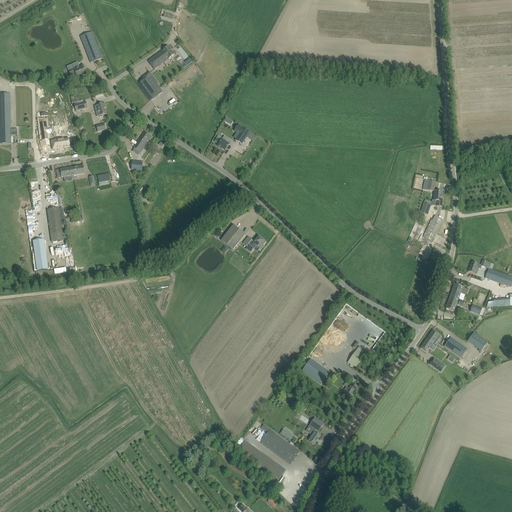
[(102,59),(100,54),(91,32),(80,37),(83,44),(86,51),(89,59),(91,63),(102,59)]
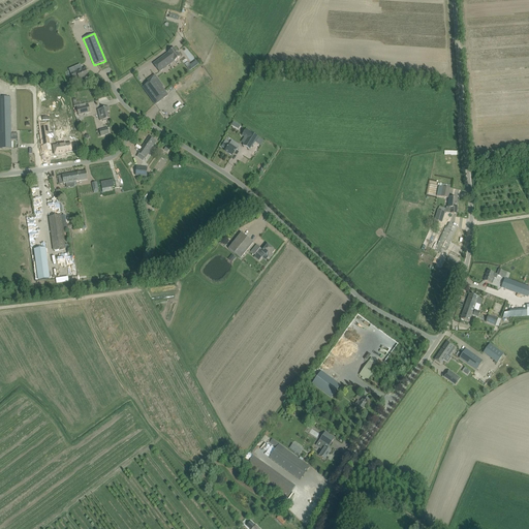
[(180,57),(174,49),(153,64),(159,72),(180,57)]
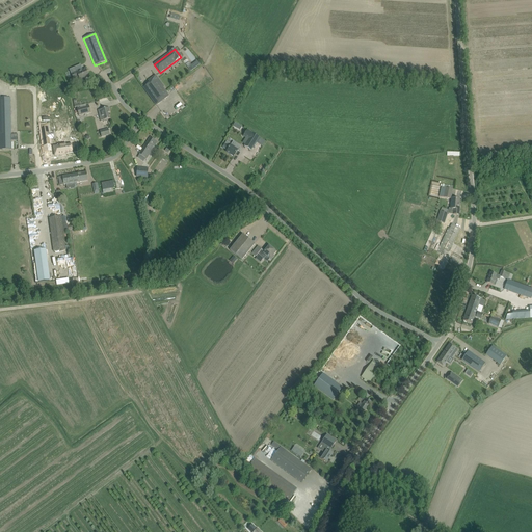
[(191,65),(193,70),(200,64),(197,61),(191,65)]
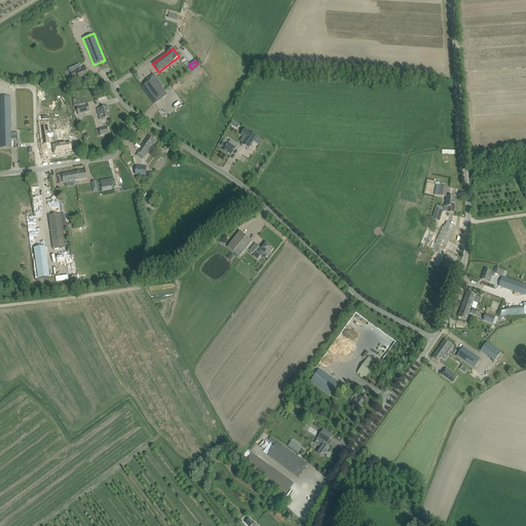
[(79,64),(69,69),(71,74),(73,78),(78,76),(79,80),(83,78),(88,76),(84,69),(82,70),(79,64)]
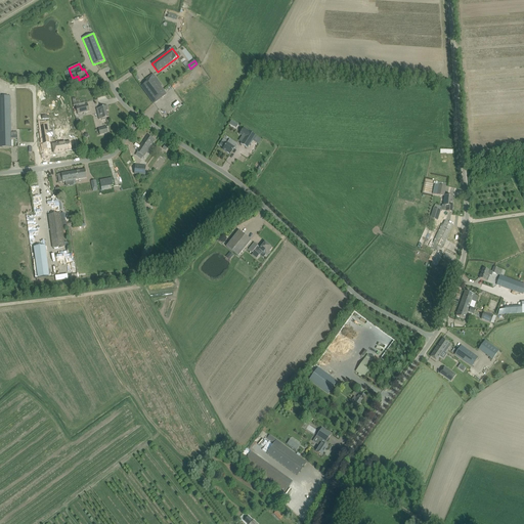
[(147,82),(141,87),(154,103),(166,94),(161,86),(159,85),(158,86),(153,79),(147,82)]
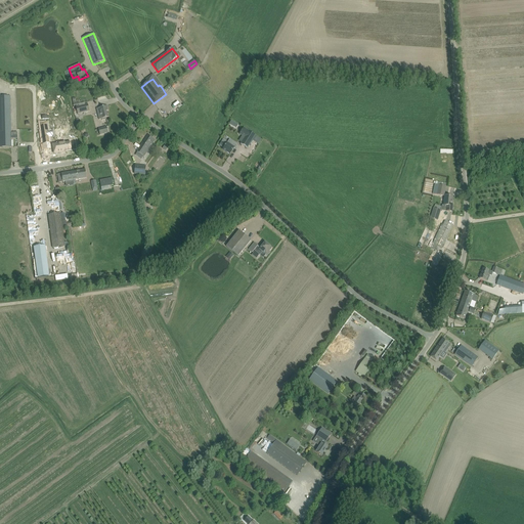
[(0,146),(11,146),(11,141),(10,96),(0,95),(0,146)]
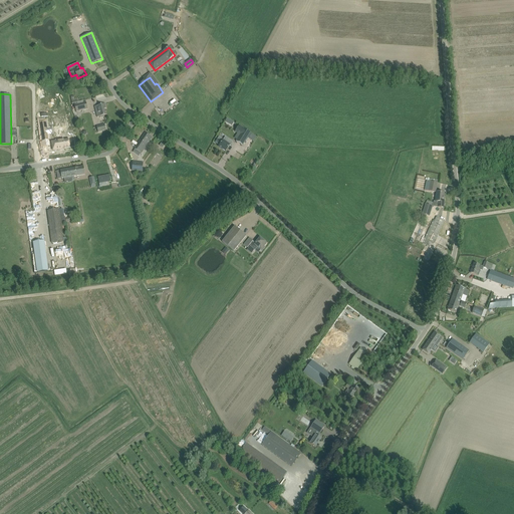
[(88,109),(86,102),(74,105),(76,112),(88,109)]
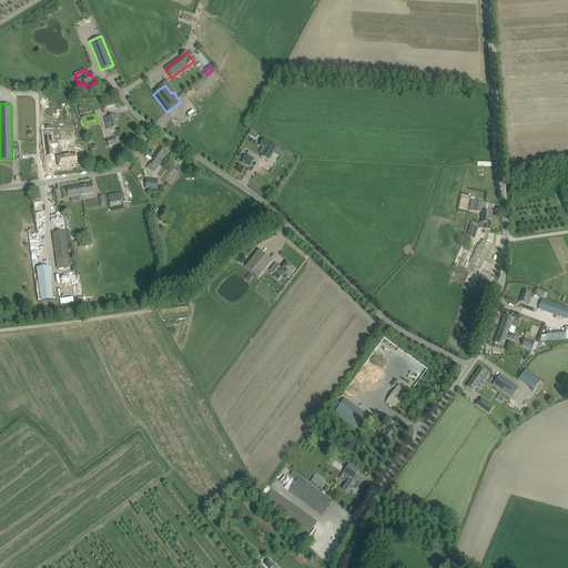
[(117,120),(117,117),(115,115),(114,115),(104,118),(105,121),(108,130),(110,129),(111,130),(115,129),(115,128),(118,128),(115,120),(117,120)]
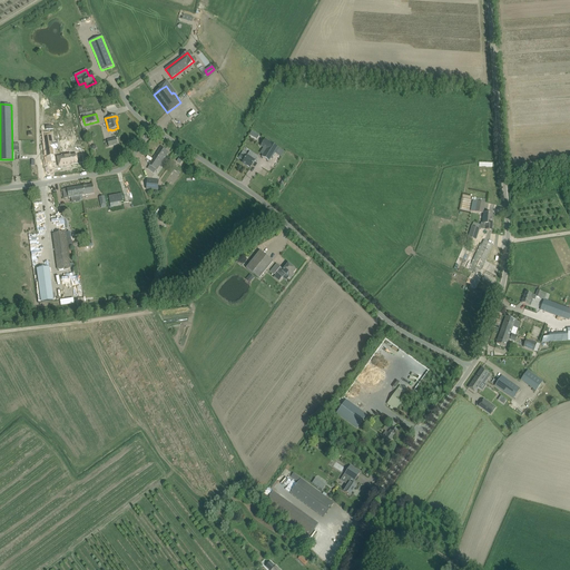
[(50,133),(43,134),(46,143),(45,143),(47,157),(55,156),(50,133)]
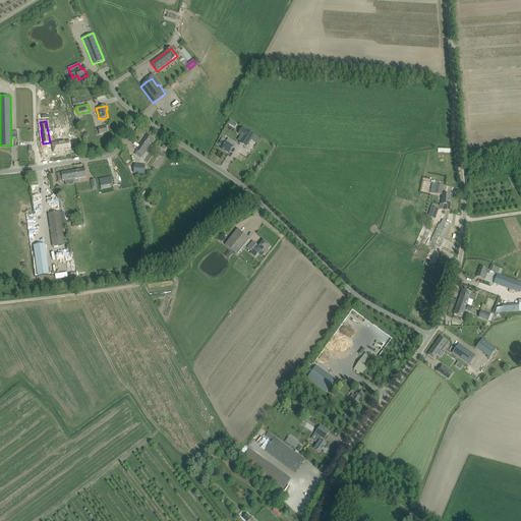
[(239,142),(246,148),(254,135),(242,127),(238,133),(243,137),(239,142)]
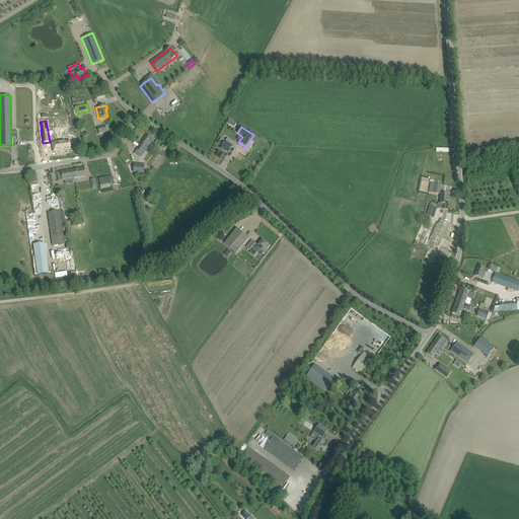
[(145,152),(143,151),(149,142),(151,143),(154,139),(147,134),(136,150),(137,151),(135,154),(140,157),(142,154),(143,155),(145,152)]
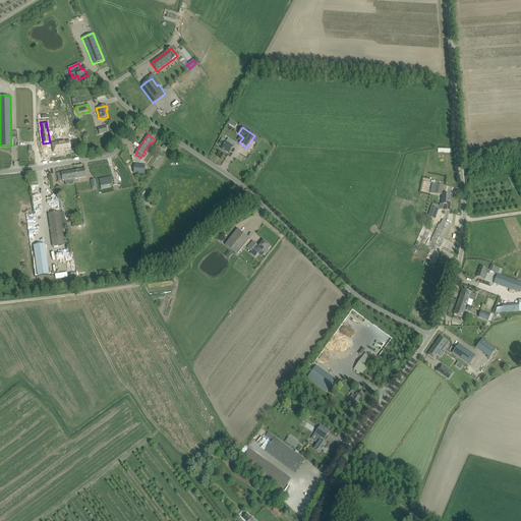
[(228,139),(226,142),(222,139),(219,145),(223,148),(222,149),(229,154),(233,148),(236,143),(231,141),(228,139)]
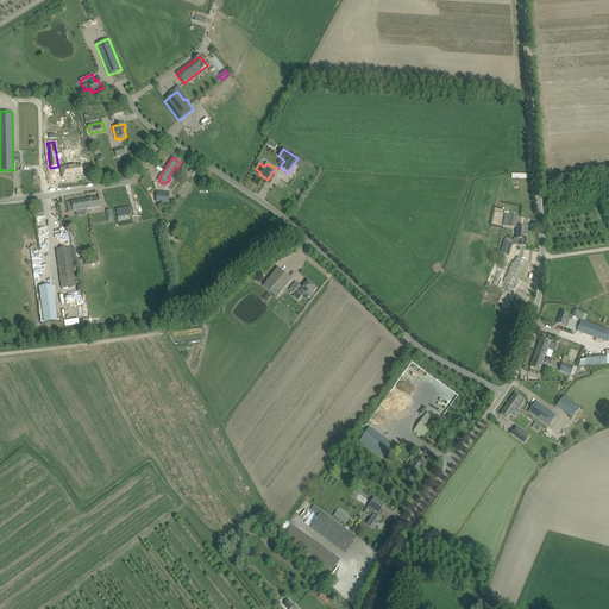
[(68,167),(61,168),(63,179),(74,177),(74,176),(83,175),(82,165),(76,165),(75,164),(68,165),(68,167)]
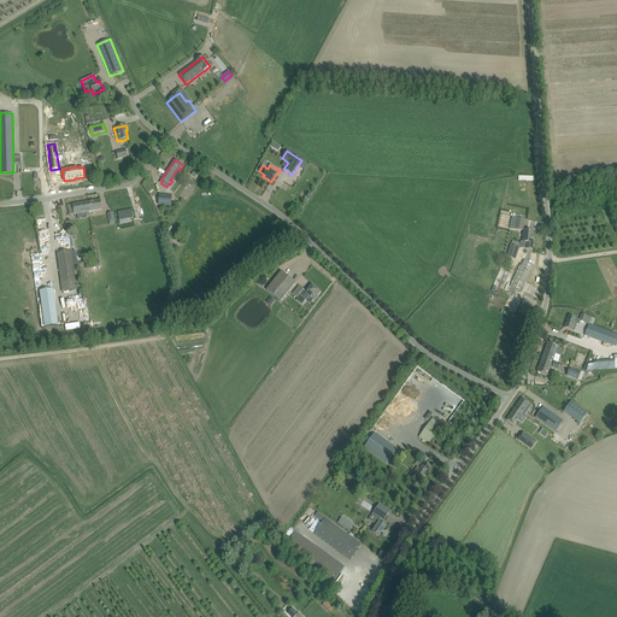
[(171,204),(171,197),(159,195),(159,205),(165,206),(165,204),(171,204)]
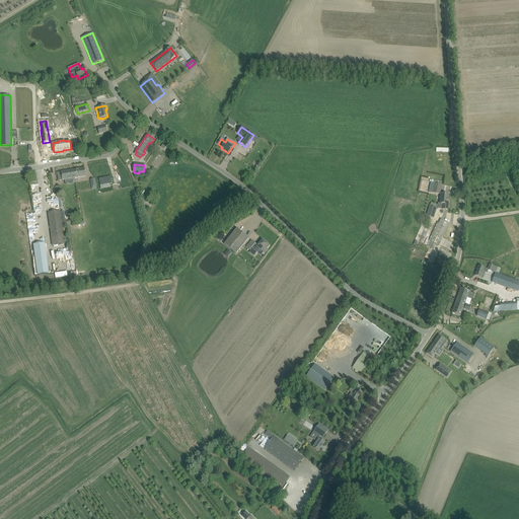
[(84,168),(58,172),(59,180),(65,180),(66,184),(74,183),(76,182),(75,178),(86,176),(84,168)]
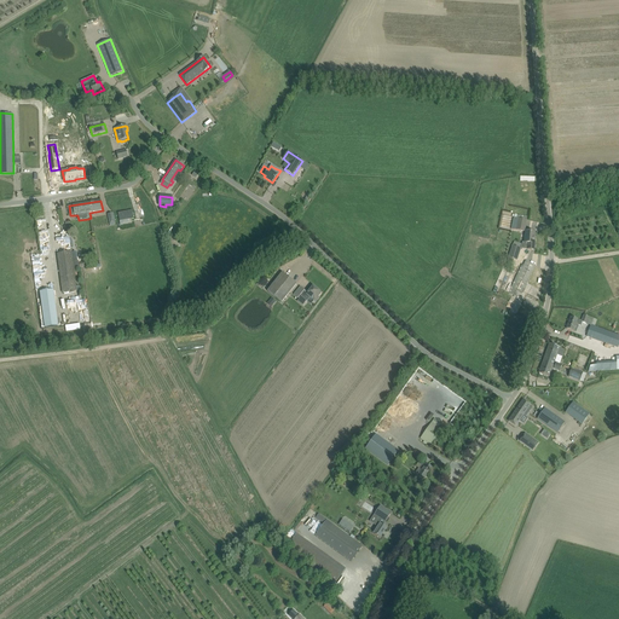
[(527,220),(526,220),(514,217),(513,220),(513,223),(512,229),(525,232),(527,220)]
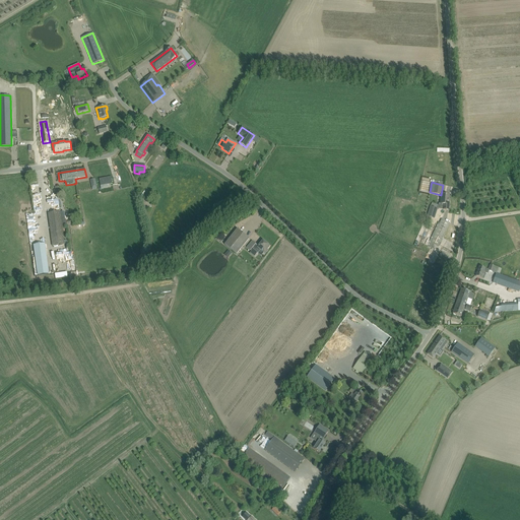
[(449,195),(444,194),(442,194),(441,203),(439,203),(438,205),(439,205),(438,209),(439,209),(446,210),(449,210),(449,203),(449,195)]
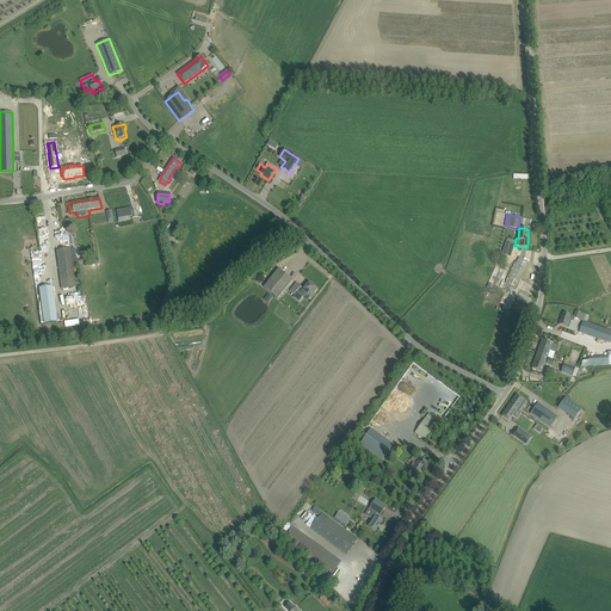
[(177,236),(172,238),(171,233),(165,235),(167,246),(178,242),(177,236)]
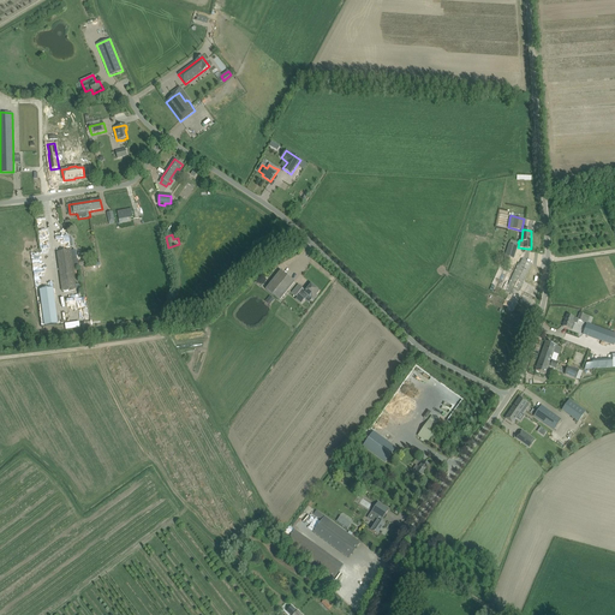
[(509,262),(511,257),(514,258),(518,248),(519,243),(518,243),(511,240),(509,242),(511,242),(506,256),(505,260),(509,262)]
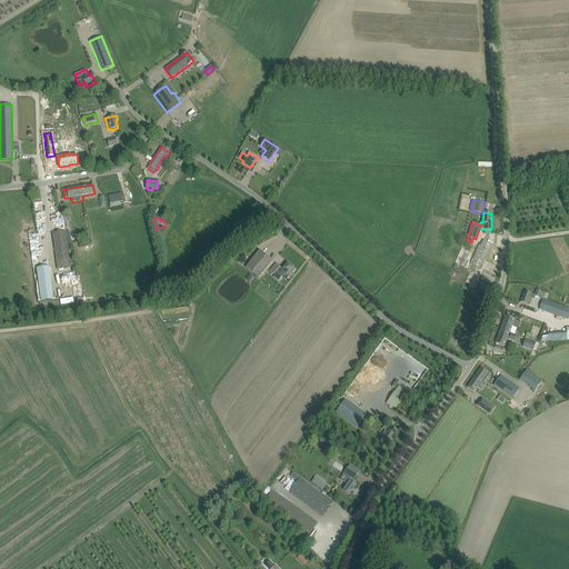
[(55,247),(56,252),(58,269),(71,268),(66,232),(55,233),(56,247),(55,247)]
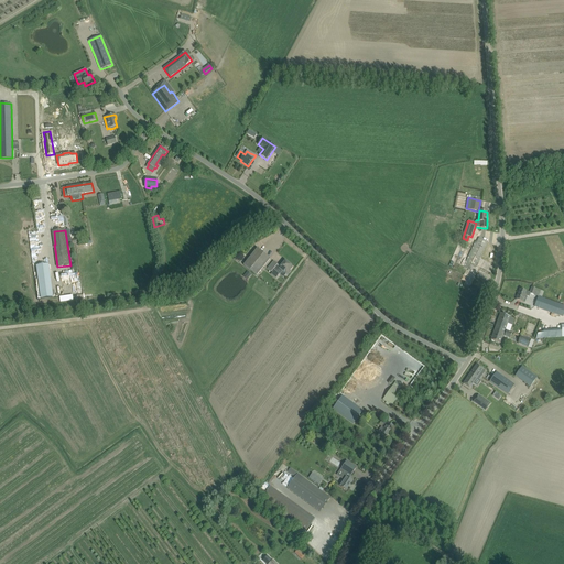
[(476,268),(488,242),(479,238),(477,243),(475,242),(465,262),(474,267),(476,268)]
